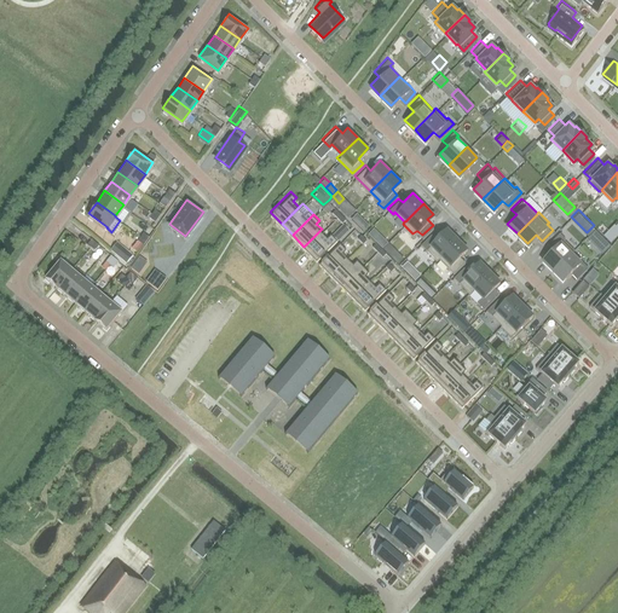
[(362,215),(357,220),(363,226),(368,221),(362,215)]
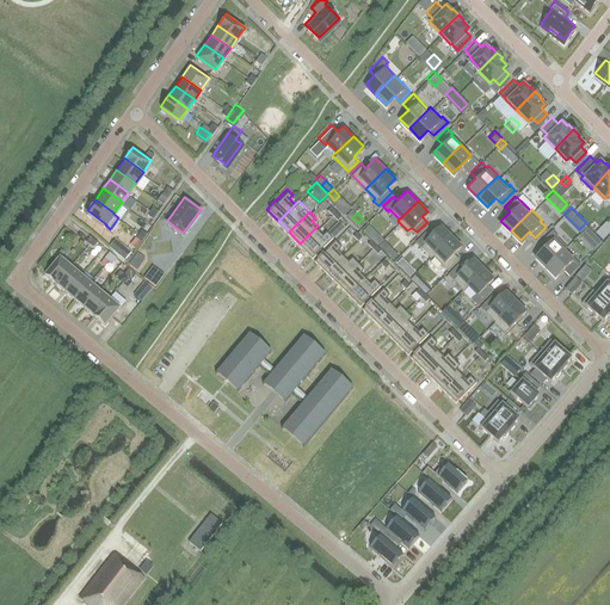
[(338,217),(333,222),(339,228),(344,222),(338,217)]
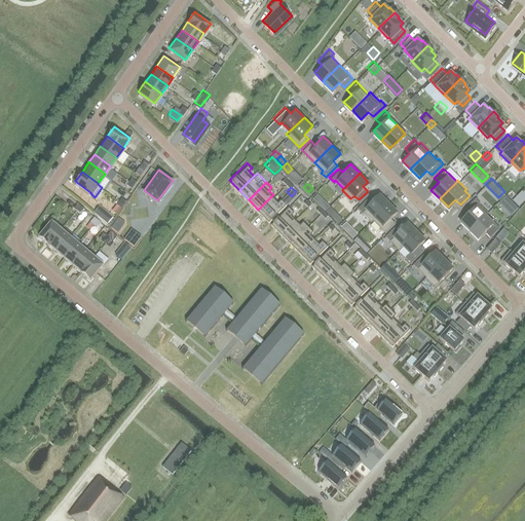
[(316,191),(312,195),(319,201),(323,197),(316,191)]
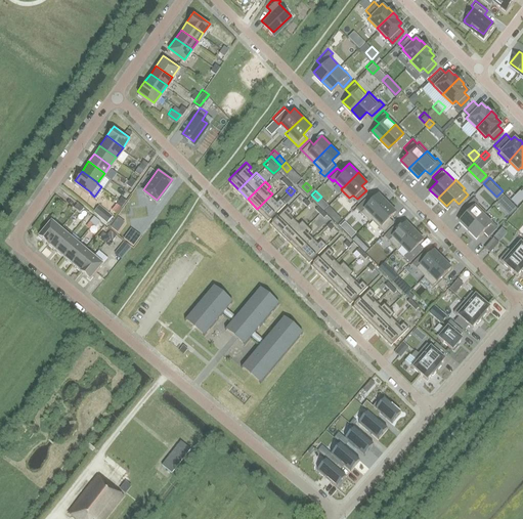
[(496,197),(495,198),(506,208),(513,201),(503,190),(496,197)]
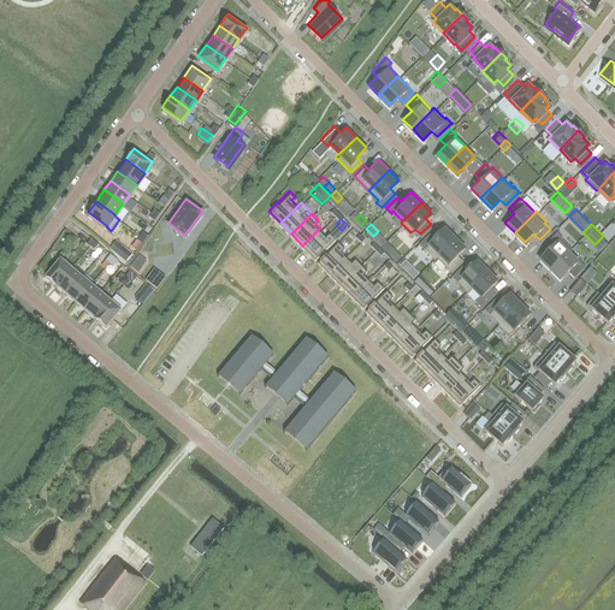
[(429,230),(418,240),(424,246),(433,256),(436,254),(436,253),(454,235),(444,225),(433,235),(429,230)]
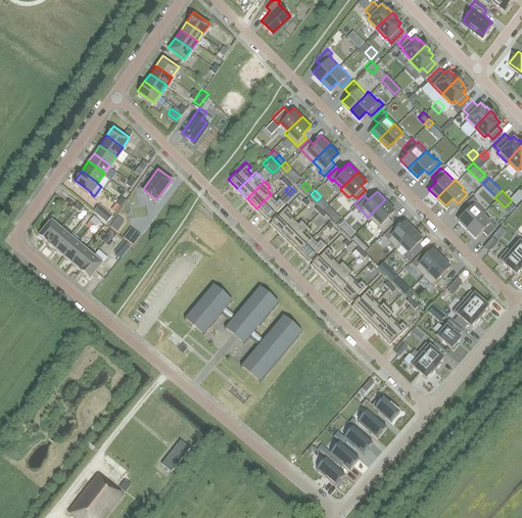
[(272,193),(256,208),(267,218),(284,200),(279,195),(276,198),(272,193)]
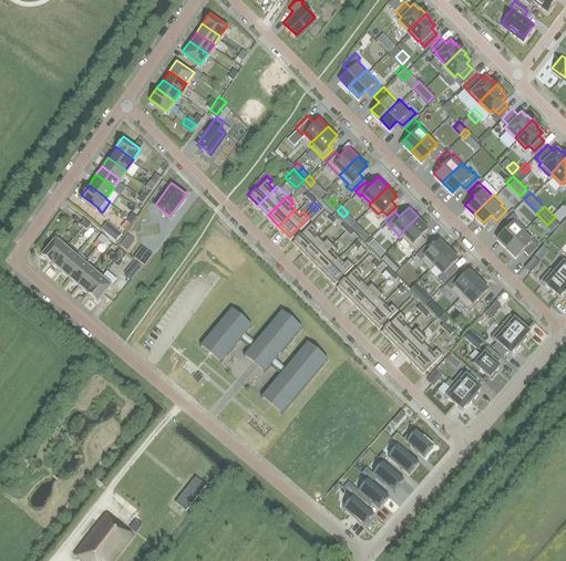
[(504,228),(496,236),(505,245),(521,229),(522,229),(525,226),(516,216),(517,215),(512,210),(498,222),(504,228)]
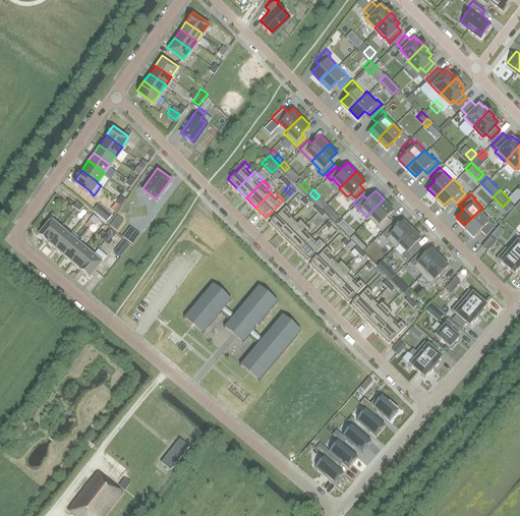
[(384,198),(368,214),(368,215),(381,227),(391,218),(386,214),(392,208),(384,198)]
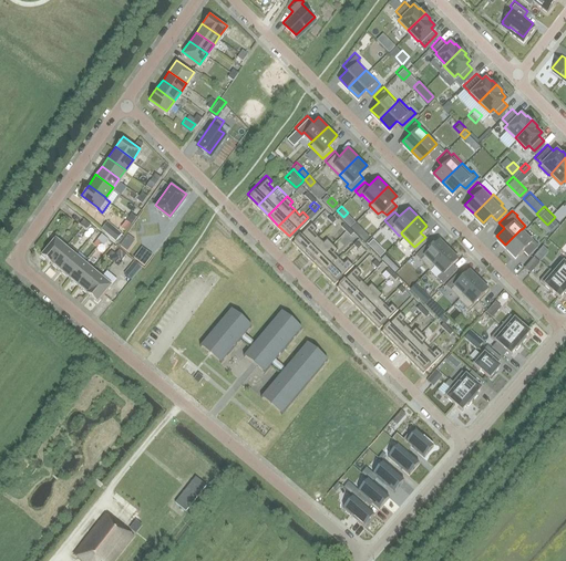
[(106,217),(101,225),(114,236),(120,229),(106,217)]
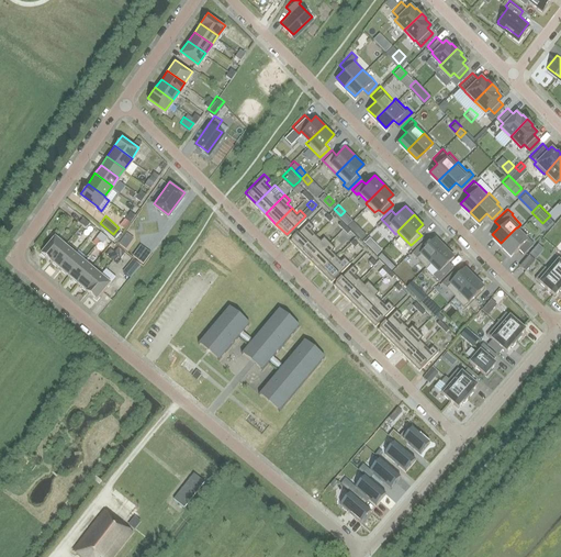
[(307,218),(289,236),(300,247),(315,232),(310,227),(314,223),(307,218)]
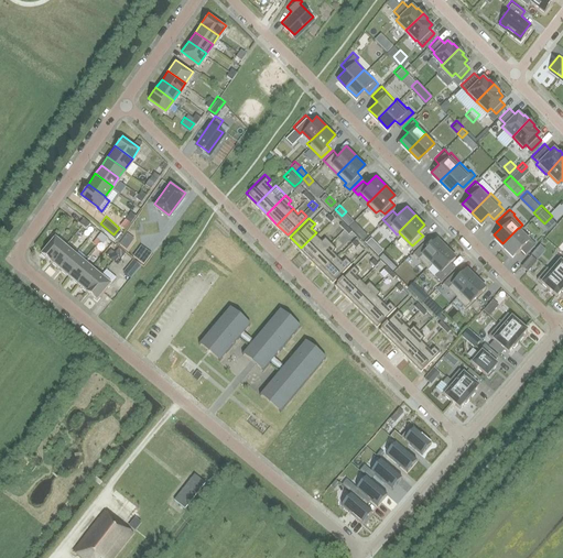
[(360,226),(356,230),(363,237),(367,232),(360,226)]
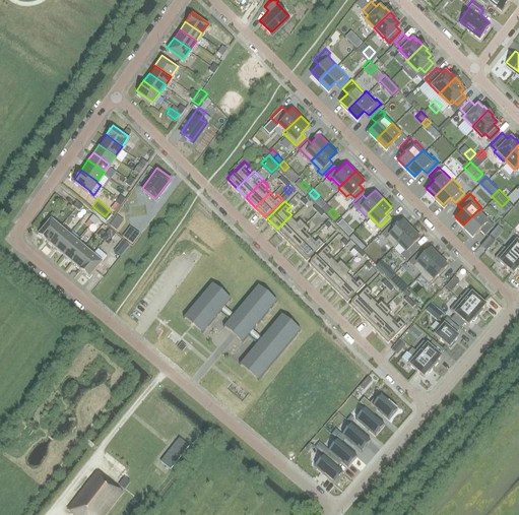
[(477,210),(463,224),(471,234),(479,227),(483,231),(493,221),(488,217),(487,218),(478,210),(477,210)]
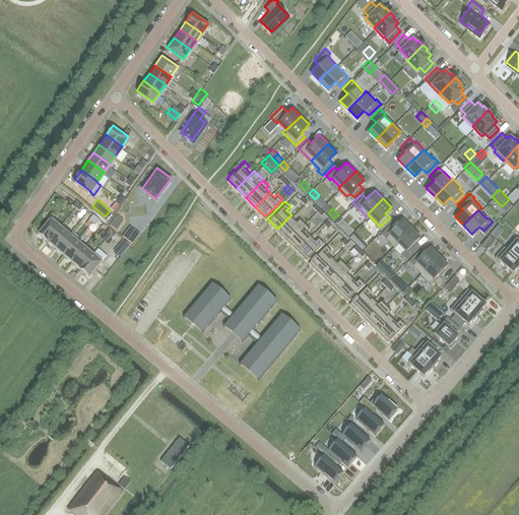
[(292,214),(277,229),(286,238),(304,220),(299,215),(296,218),(292,214)]
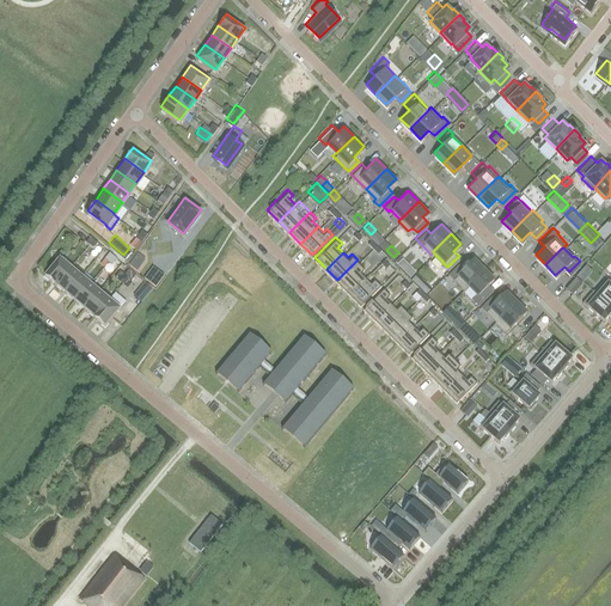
[(59,253),(44,271),(55,281),(69,263),(59,253)]
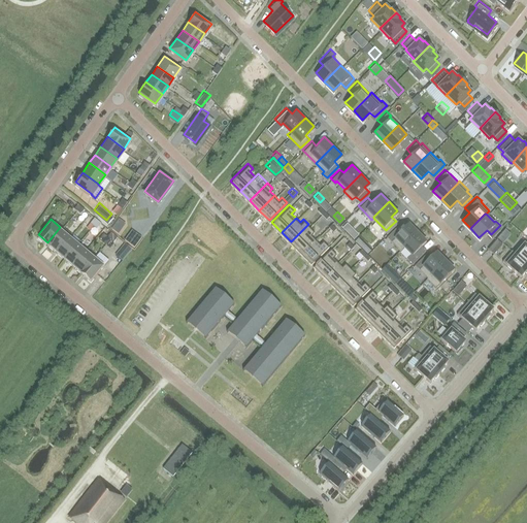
[(341,225),(347,229),(351,224),(347,220),(341,225)]
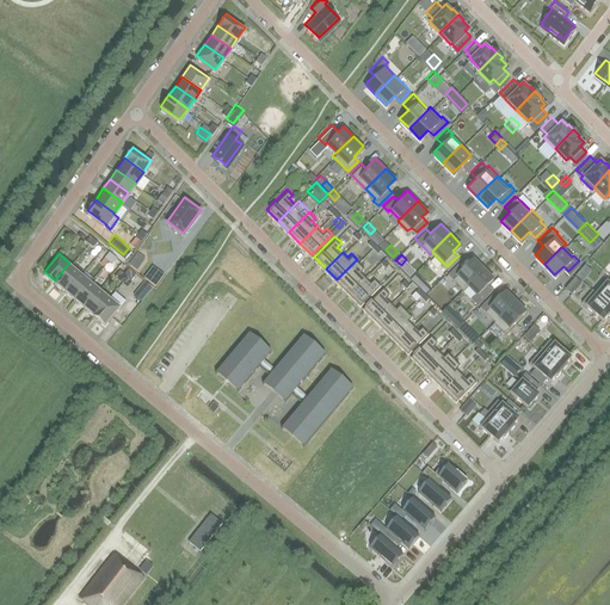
[(457,260),(447,271),(453,276),(462,286),(464,284),(463,284),(467,282),(482,265),(473,255),(462,265),(457,260)]
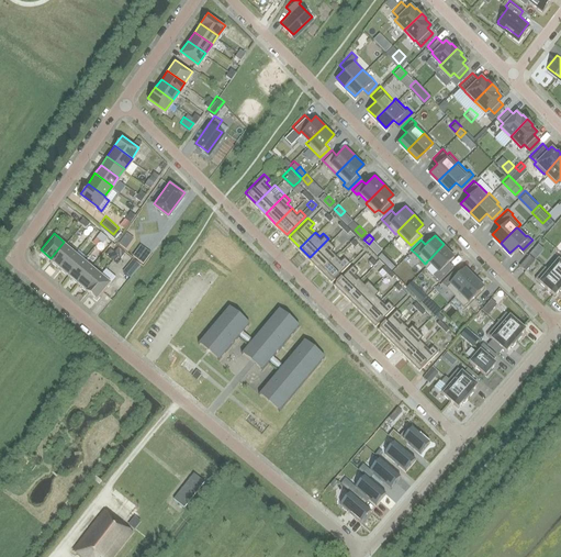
[(328,238),(310,257),(320,268),(335,253),(331,247),(334,244),(328,238)]
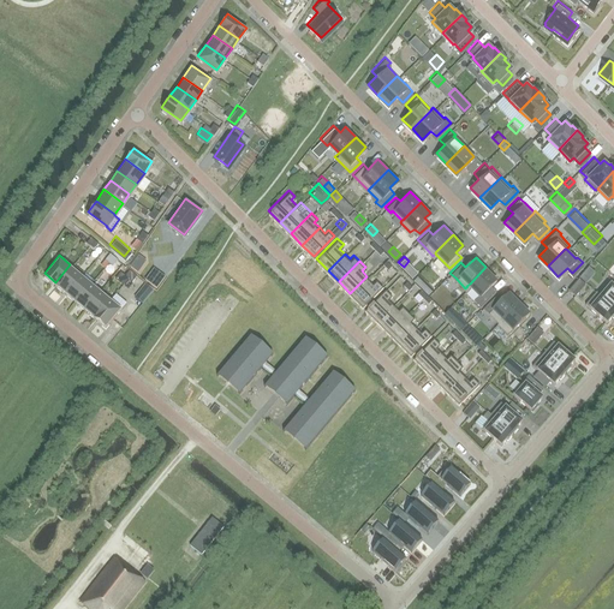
[(431,276),(439,272),(429,261),(423,266),(431,276)]
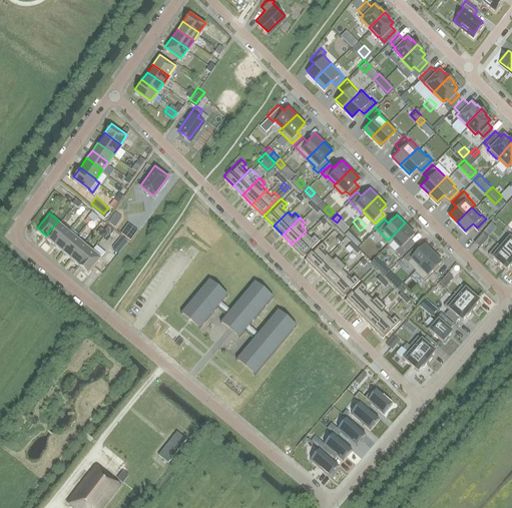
[(58,220),(46,235),(55,242),(67,227),(58,220)]
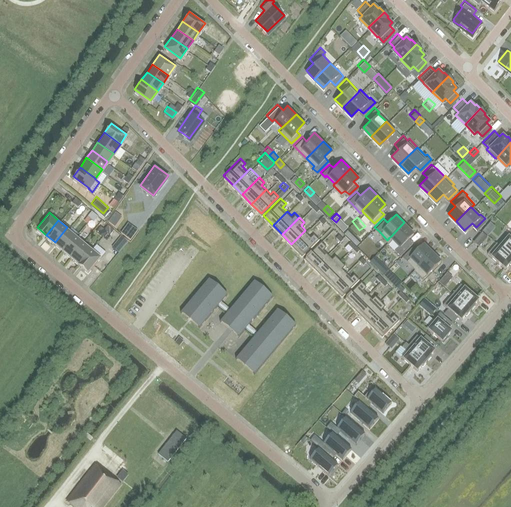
[(404,222),(391,236),(398,243),(394,247),(399,252),(412,239),(408,235),(413,231),(404,222)]
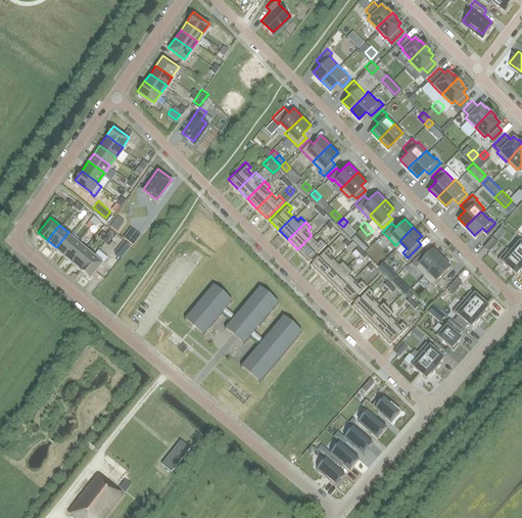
[(497,236),(502,231),(496,227),(492,231),(497,236)]
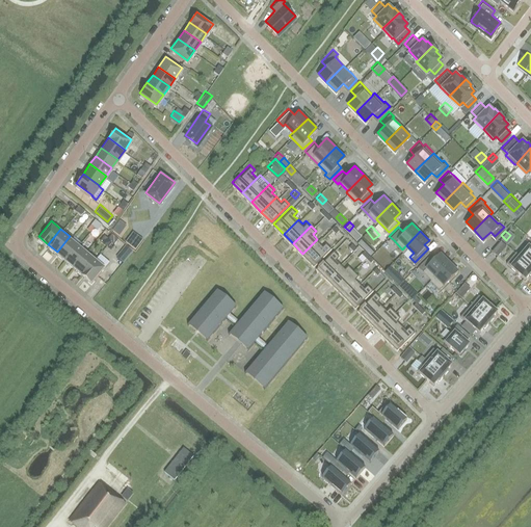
[(70,236),(57,252),(64,258),(77,242),(70,236)]
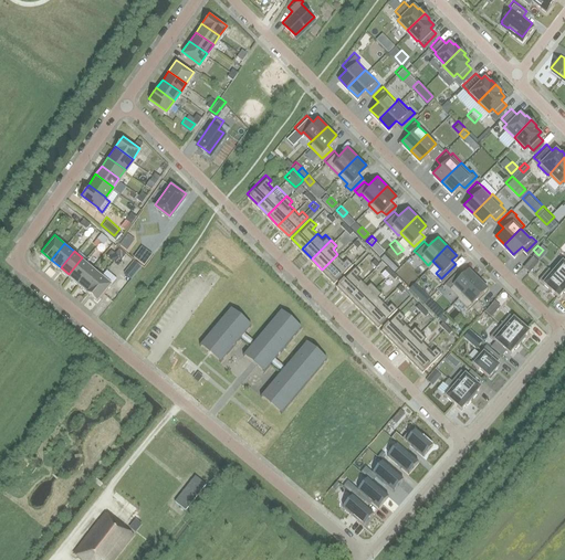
[(532,253),(523,263),(529,267),(537,257),(532,253)]
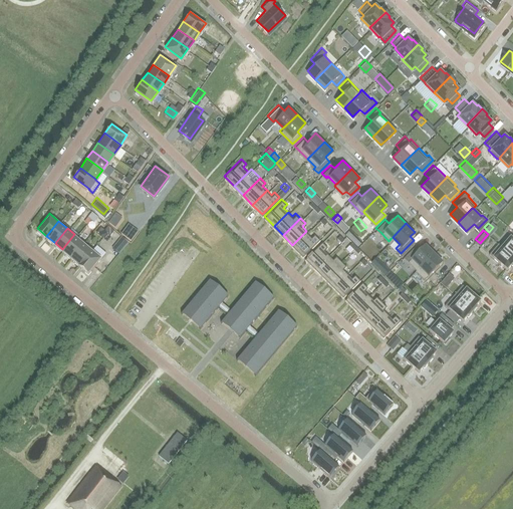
[(306,231),(292,245),(302,255),(319,237),(314,232),(311,235),(306,231)]
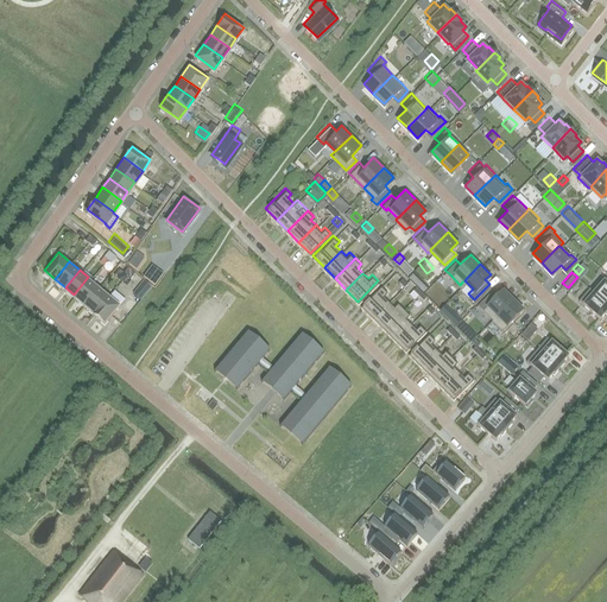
[(589,285),(606,301),(606,276),(605,278),(600,273),(589,285)]
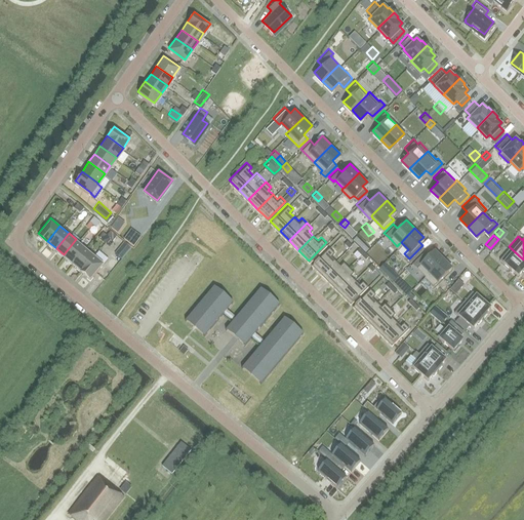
[(123,238),(113,249),(120,254),(129,243),(123,238)]
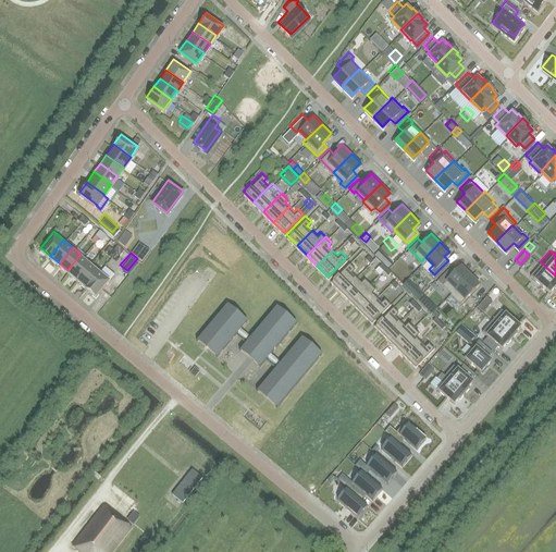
[(386,253),(381,258),(387,264),(392,259),(386,253)]
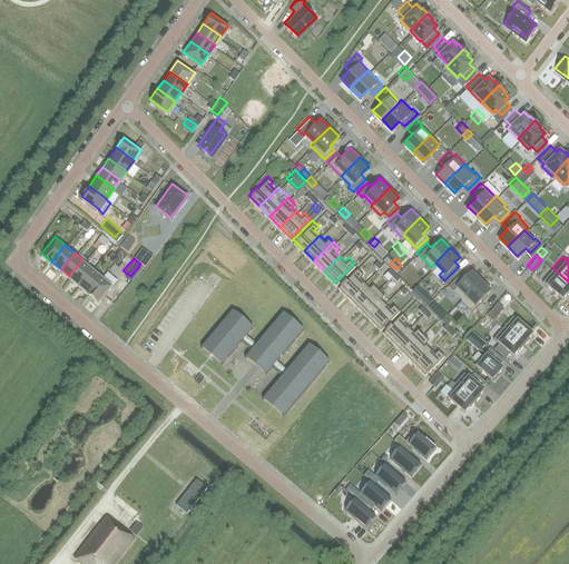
[(82,259),(69,276),(77,284),(91,267),(82,259)]
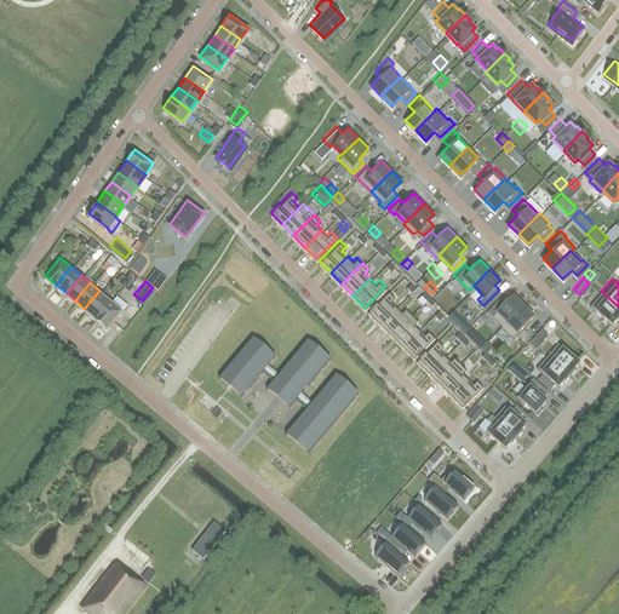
[(388,288),(367,310),(379,321),(396,304),(391,299),(395,296),(388,288)]
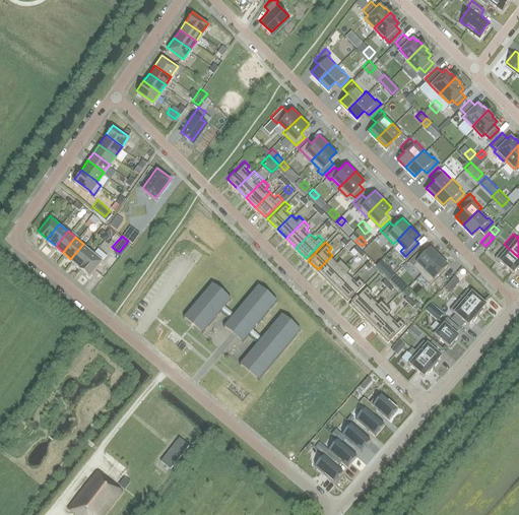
[(502,242),(493,253),(512,269),(517,264),(518,265),(518,263),(518,257),(504,244),(502,242)]
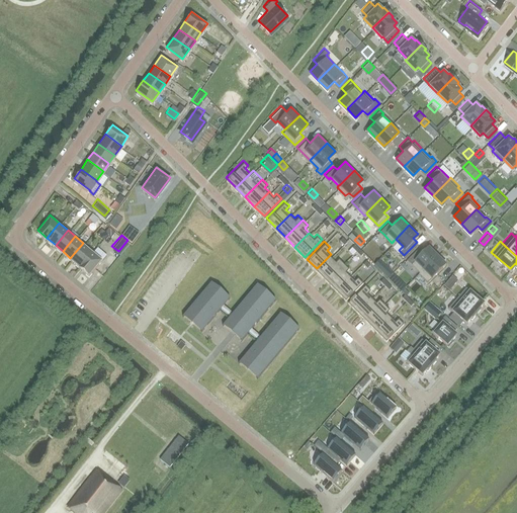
[(83,243),(70,258),(79,265),(92,250),(83,243)]
